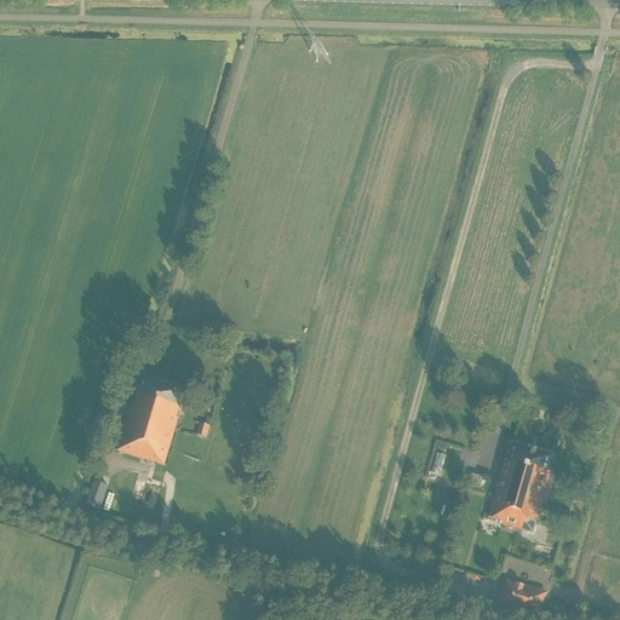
[(184,391),(142,378),(133,405),(131,405),(118,451),(160,464),(160,466),(164,468),(178,418),(176,418),(184,391)]
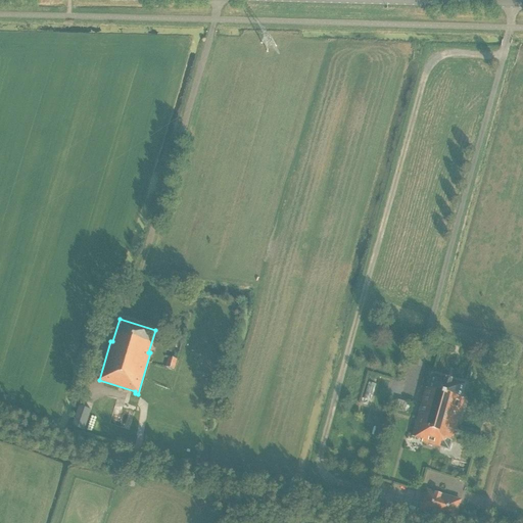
[(165,367),(174,369),(177,360),(169,358),(165,367)]
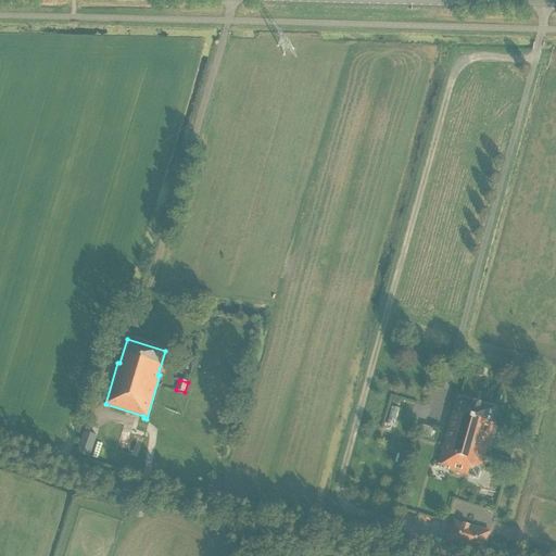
[(491,425),(495,409),(459,399),(455,414),(453,414),(438,465),(450,468),(449,470),(477,479),(492,425),(491,425)]
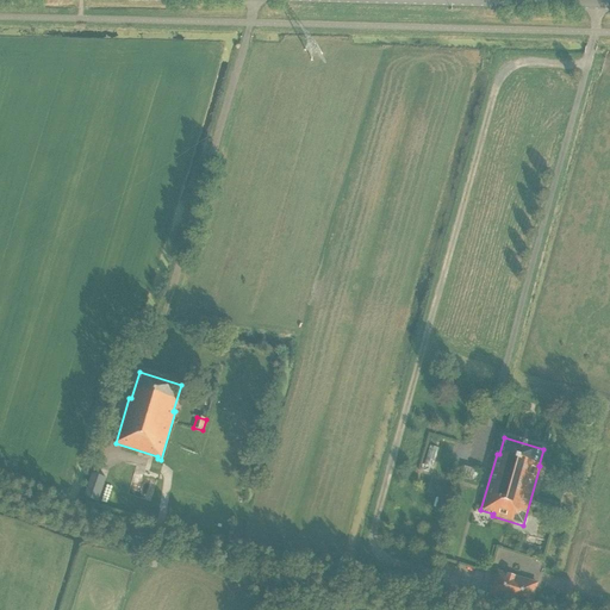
[(439,468),(448,443),(440,441),(430,465),(439,468)]
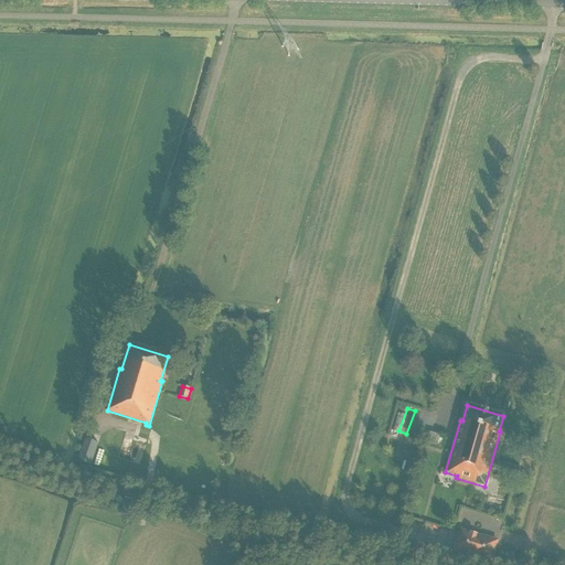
[(78,460),(91,465),(98,444),(86,439),(78,460)]
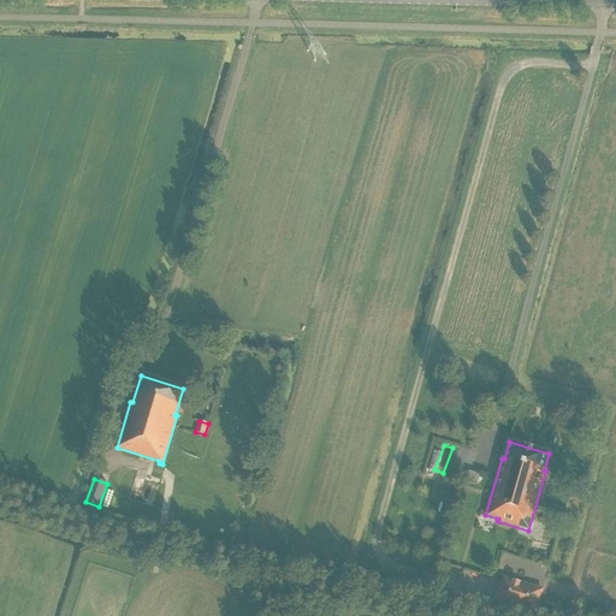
[(114,479),(110,501),(117,502),(122,481),(114,479)]
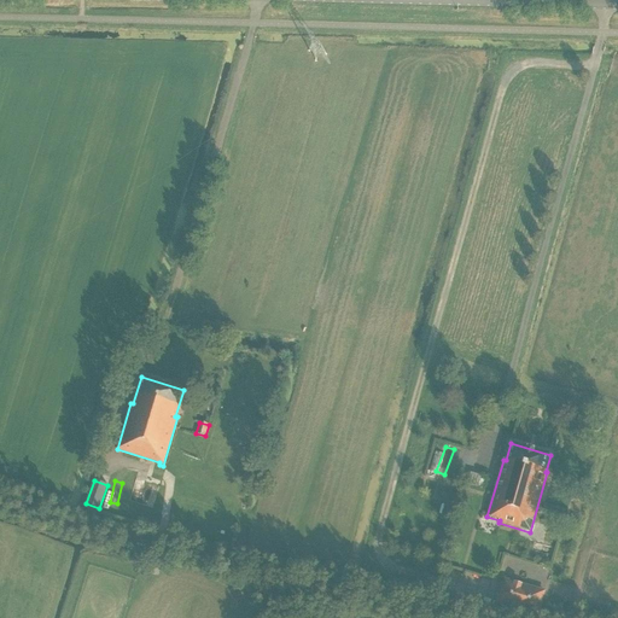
[(546,590),(502,578),(495,604),(538,616),(546,590)]
